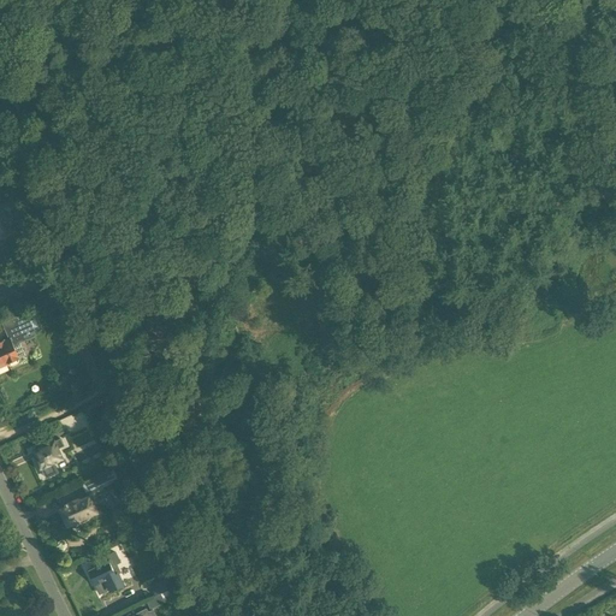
[(21,357),(27,355),(19,339),(24,337),(28,339),(35,337),(36,332),(35,331),(41,329),(36,318),(30,320),(28,313),(3,324),(10,341),(5,342),(4,339),(0,341),(0,366),(9,363),(9,365),(12,366),(17,363),(19,360),(18,359),(21,357)]
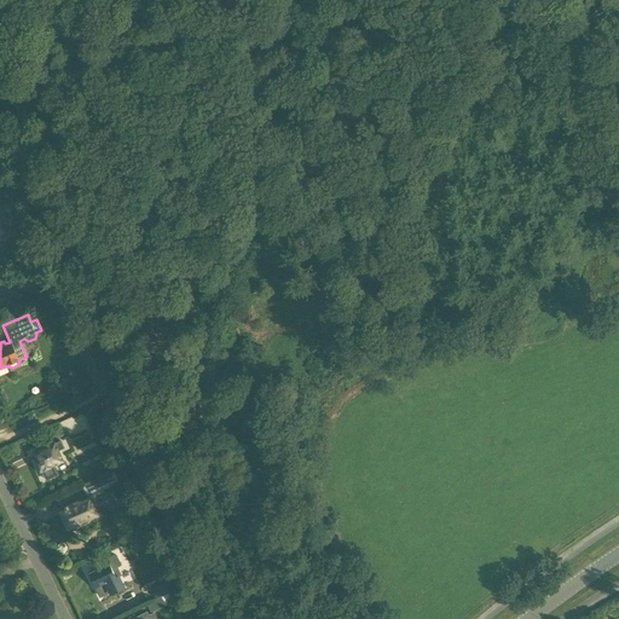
[(82,356),(93,377),(104,371),(93,350),(82,356)]
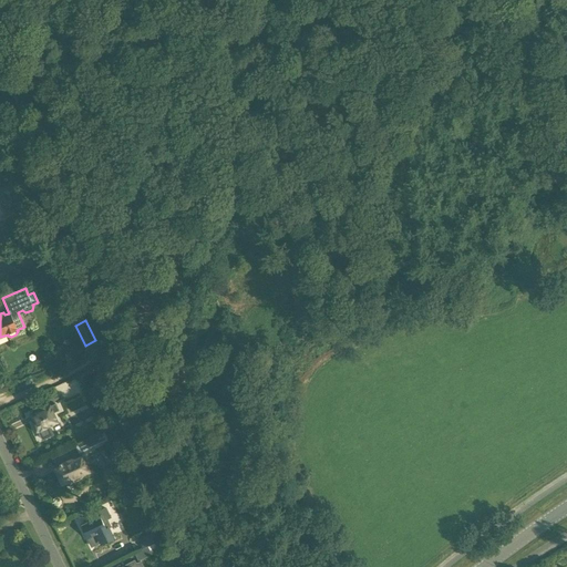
[(81,373),(85,384),(88,390),(100,384),(99,381),(109,377),(102,363),(92,368),(81,373)]
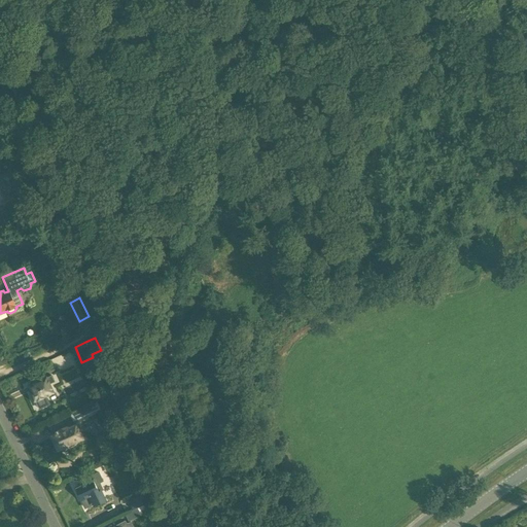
[(45,396),(54,392),(49,384),(55,382),(51,375),(46,378),(46,377),(29,385),(32,392),(31,392),(35,401),(36,400),(40,409),(49,403),(45,396)]
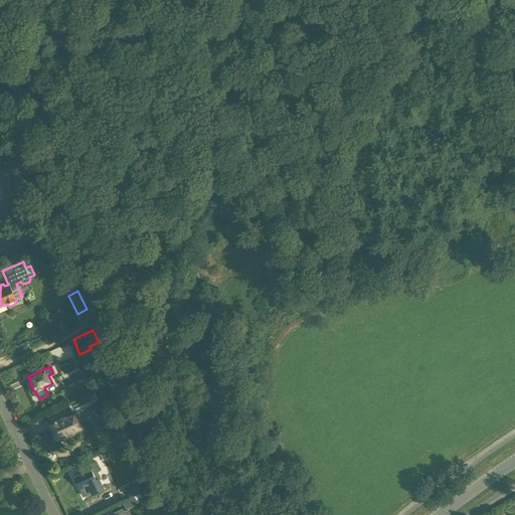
[(67,404),(69,407),(71,412),(99,399),(95,391),(67,404)]
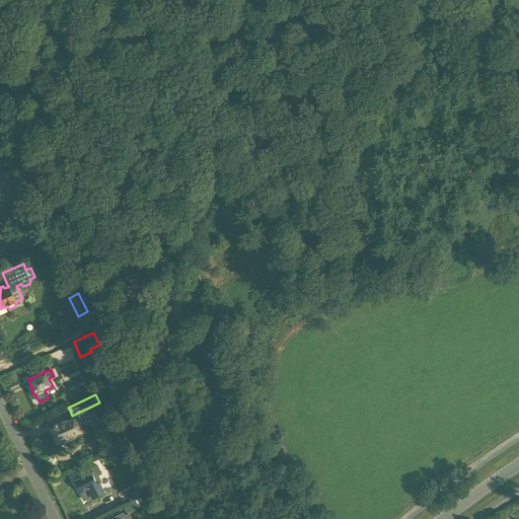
[(81,432),(74,417),(67,420),(66,420),(54,425),(54,426),(50,428),(57,443),(81,432)]
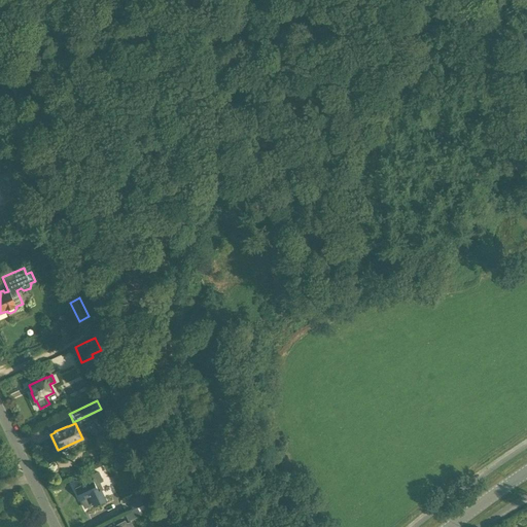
[(78,485),(79,486),(75,488),(85,507),(105,498),(98,483),(103,481),(98,472),(91,476),(92,478),(78,485)]
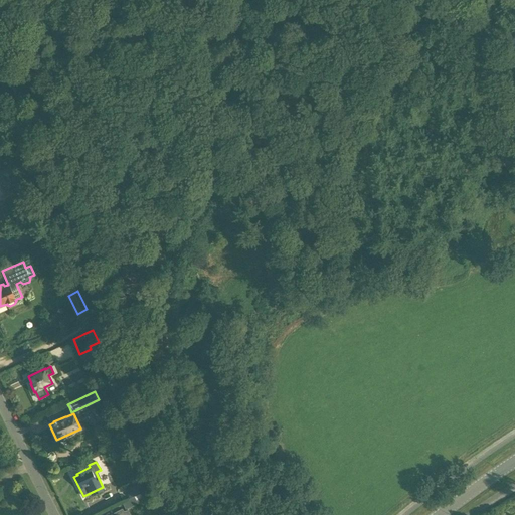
[(149,489),(144,480),(126,490),(131,499),(149,489)]
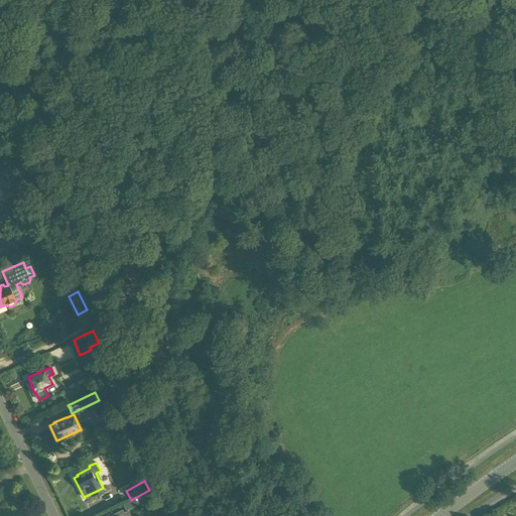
[(150,492),(141,496),(144,503),(154,498),(150,492)]
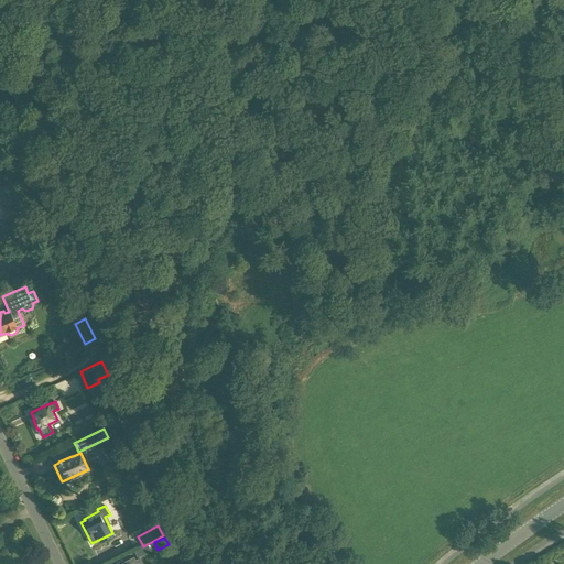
[(133,551),(137,555),(138,557),(151,551),(148,544),(133,551)]
